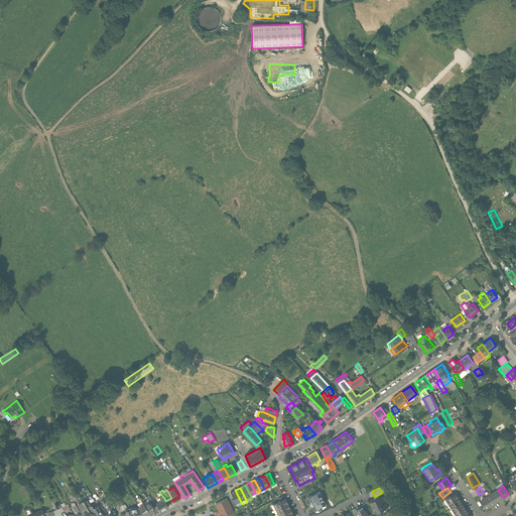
[(238,506),(242,504),(235,490),(231,492),(234,499),(236,503),(237,504),(238,506)]
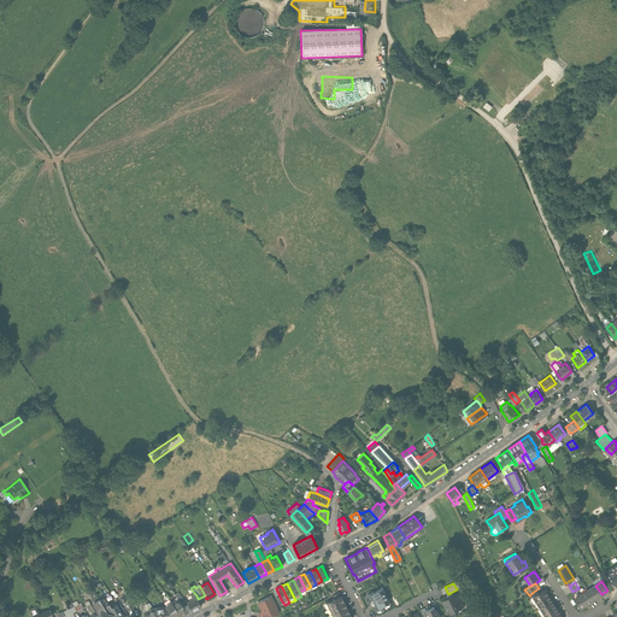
[(594,599),(601,594),(595,586),(588,589),(594,599)]
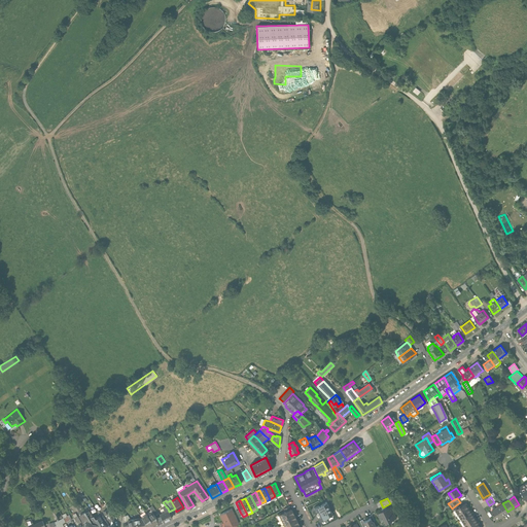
[(325,517),(332,514),(326,501),(321,504),(321,503),(318,505),(313,507),(319,520),(325,517)]
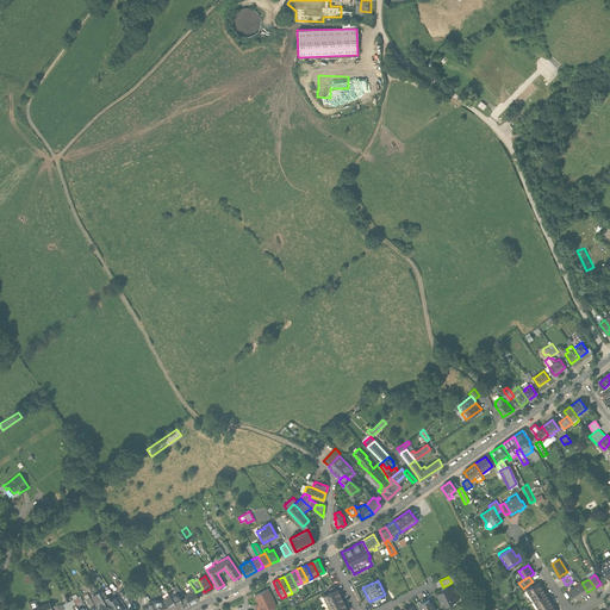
[(123,583),(128,592),(131,598),(136,596),(126,582),(123,583)]
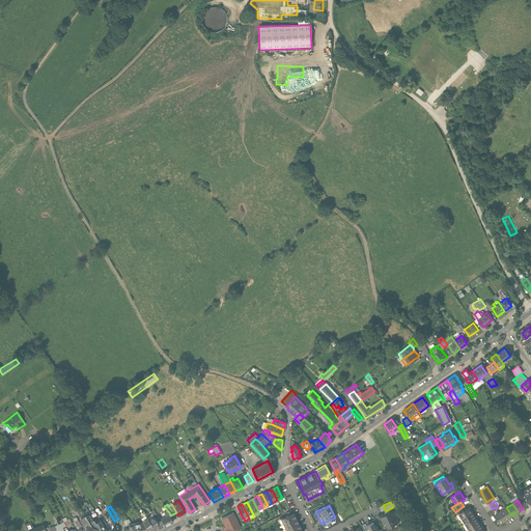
[(458,513),(462,519),(472,512),(469,507),(463,510),(458,513)]
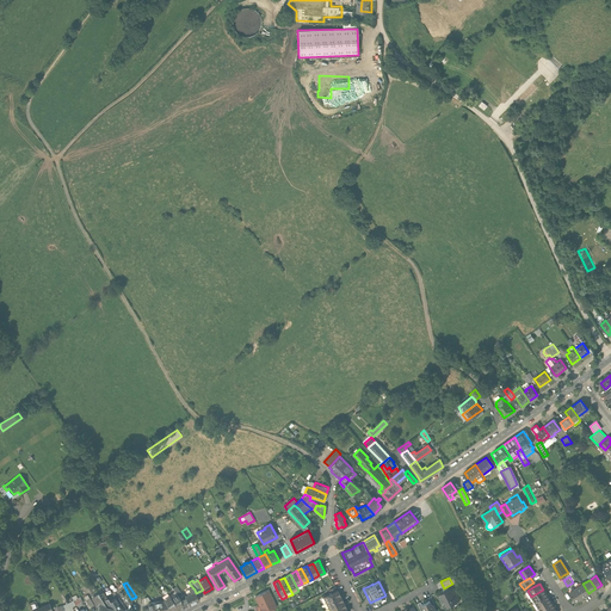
[(582,584),(576,588),(582,597),(588,593),(582,584)]
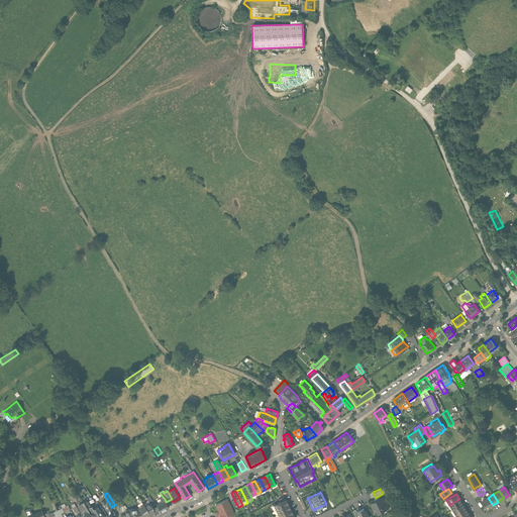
[(156,514),(160,512),(158,506),(157,506),(148,496),(146,498),(149,502),(153,507),(156,514)]
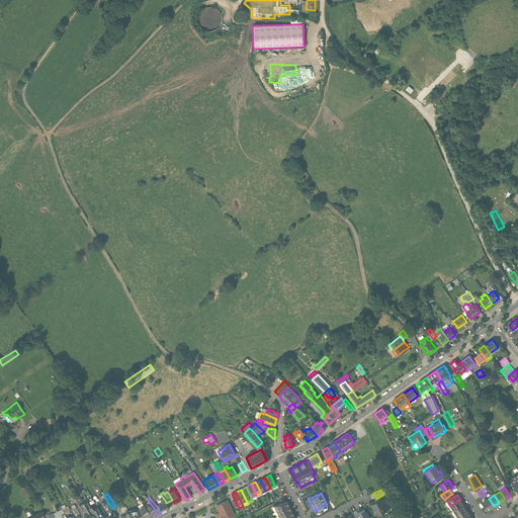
[(169,509),(166,503),(165,500),(163,498),(157,500),(159,503),(157,505),(158,507),(160,513),(169,509)]
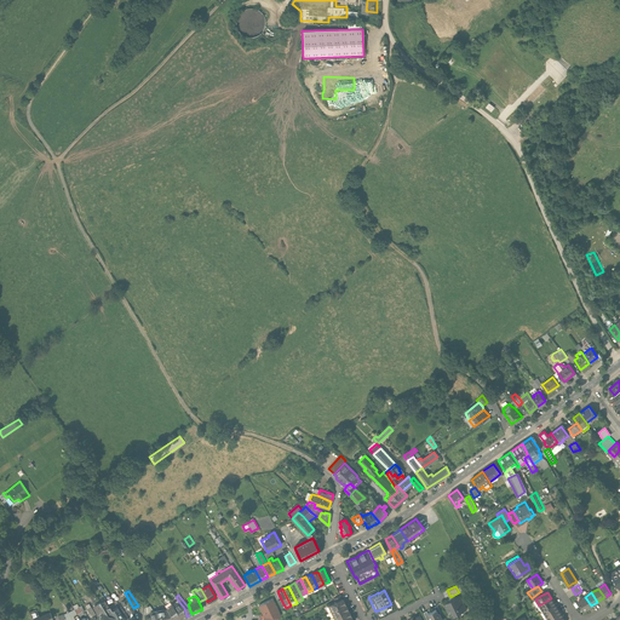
[(443,604),(451,618),(466,609),(460,596),(443,604)]
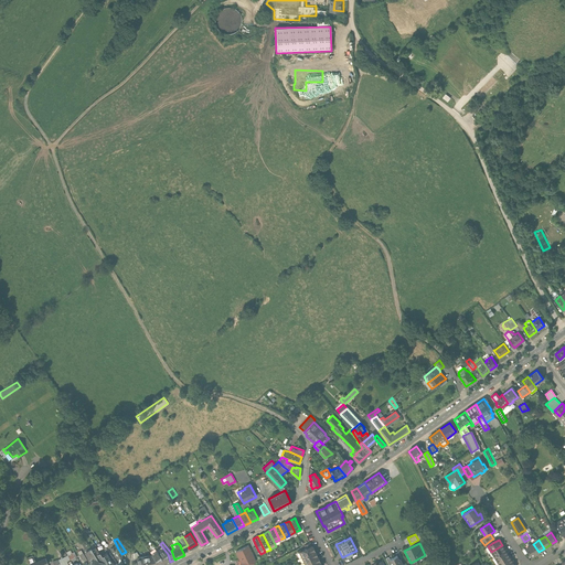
[(94,547),(92,544),(89,546),(91,548),(95,555),(98,553),(95,547),(94,547)]
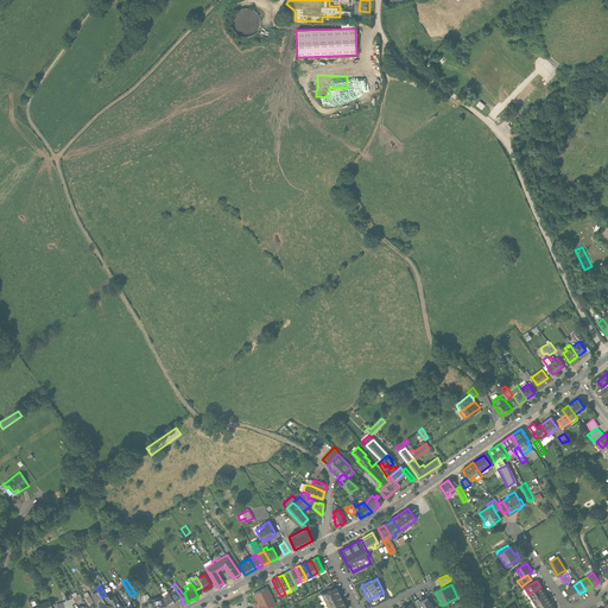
[(572,599),(580,594),(574,586),(567,589),(572,599)]
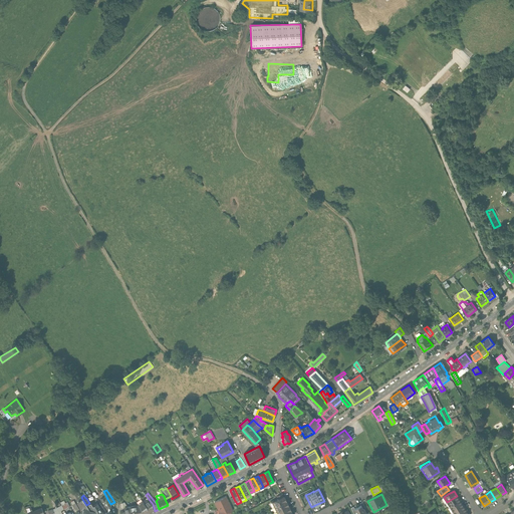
[(214,513),(218,513),(217,513),(230,513),(231,511),(233,511),(226,496),(214,502),(218,510),(214,510),(214,513)]
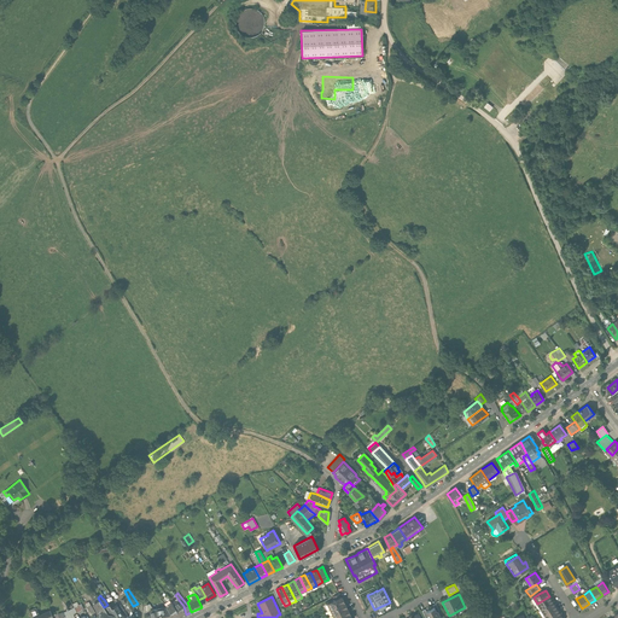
[(327,602),(330,608),(343,602),(343,601),(344,601),(342,598),(340,598),(340,596),(334,599),(327,602)]
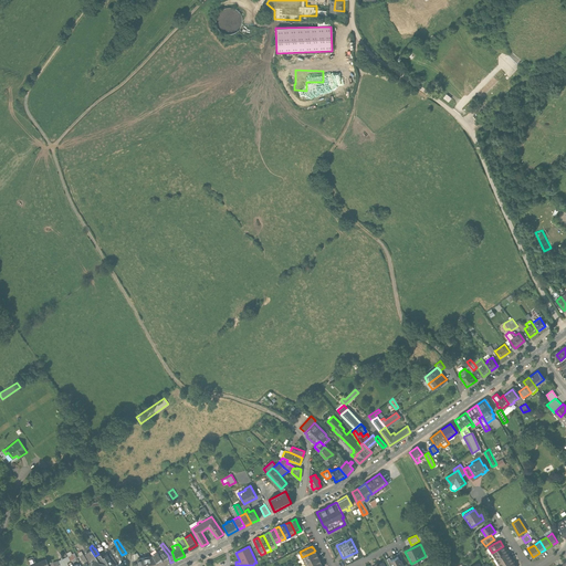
[(492,553),(496,558),(507,551),(505,548),(503,546),(492,553)]
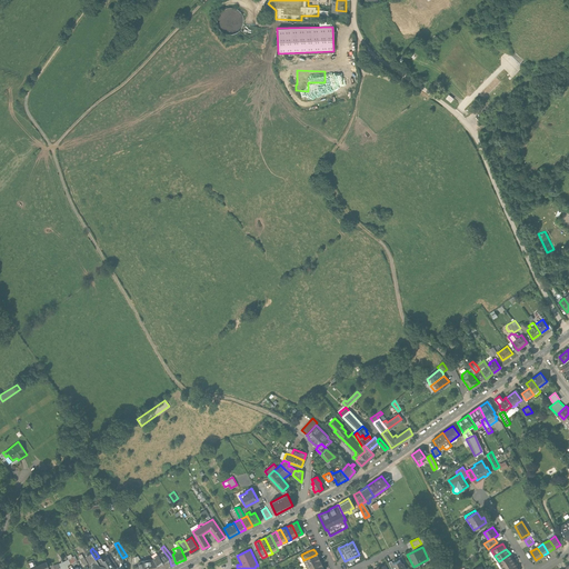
[(103,568),(105,566),(99,565),(96,559),(91,552),(87,555),(86,556),(90,562),(91,561),(91,562),(90,568),(103,568)]
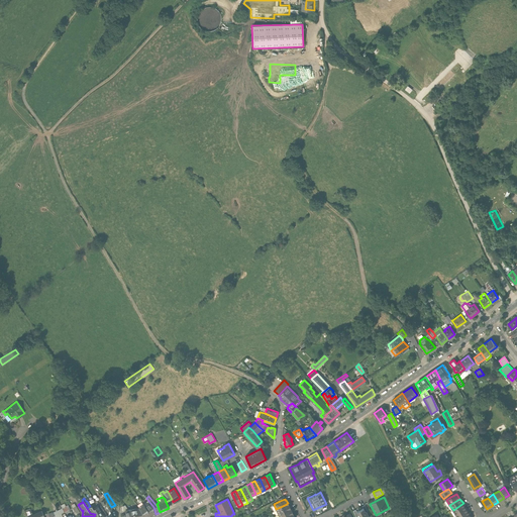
[(142,516),(146,516),(149,516),(147,509),(144,505),(141,502),(137,505),(139,508),(141,511),(142,516)]
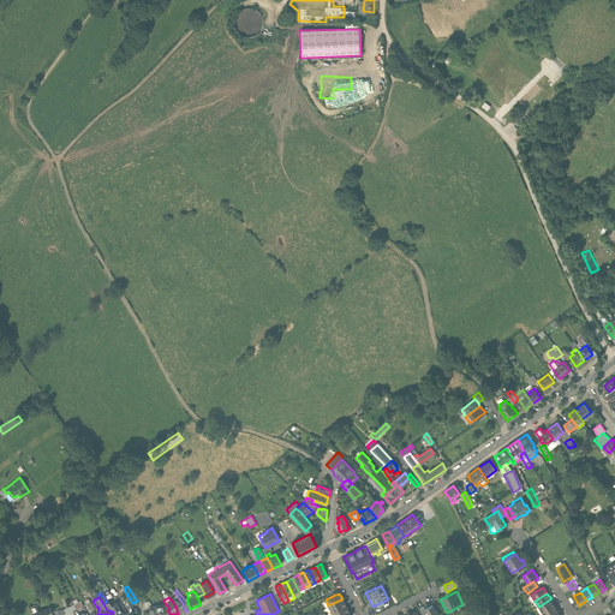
[(178,597),(172,601),(175,605),(178,614),(185,611),(183,603),(178,597)]
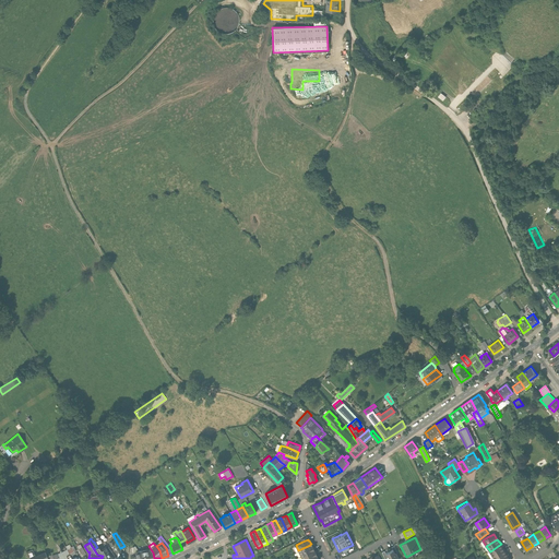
[(85,554),(80,544),(76,546),(83,556),(85,554)]
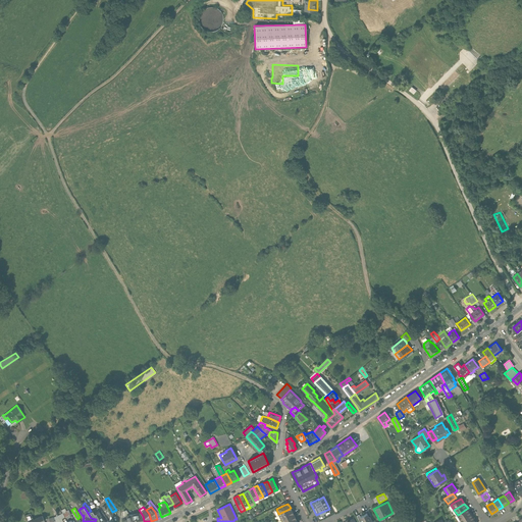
[(458,515),(461,520),(470,513),(469,511),(468,508),(458,515)]
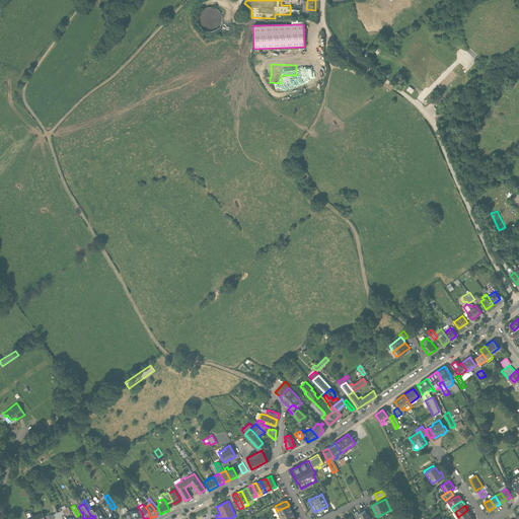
[(121,518),(131,518),(130,511),(129,512),(126,506),(123,508),(124,513),(125,513),(126,516),(121,517),(121,518)]
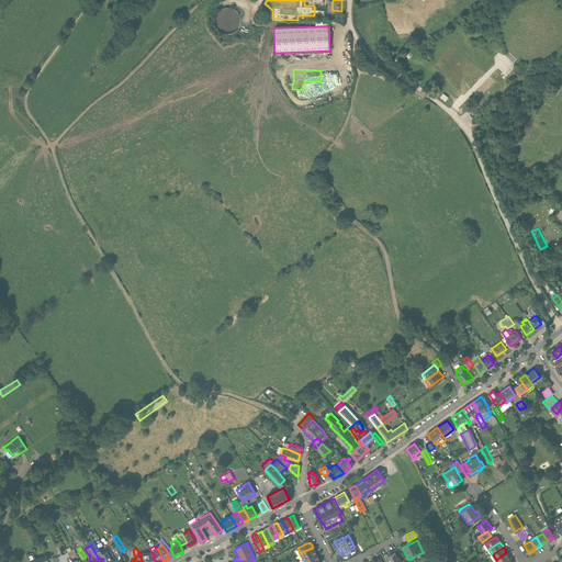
[(312,549),(312,548),(300,553),(303,559),(314,553),(314,552),(315,551),(314,549),(312,549)]
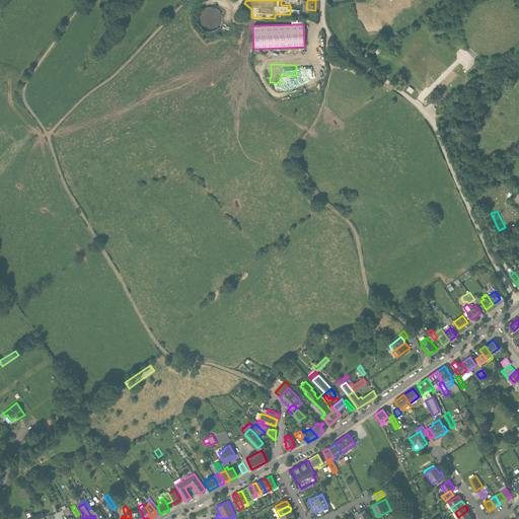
[(63,518),(68,518),(67,515),(69,514),(66,508),(65,508),(62,510),(57,512),(57,513),(58,515),(60,518),(63,518)]
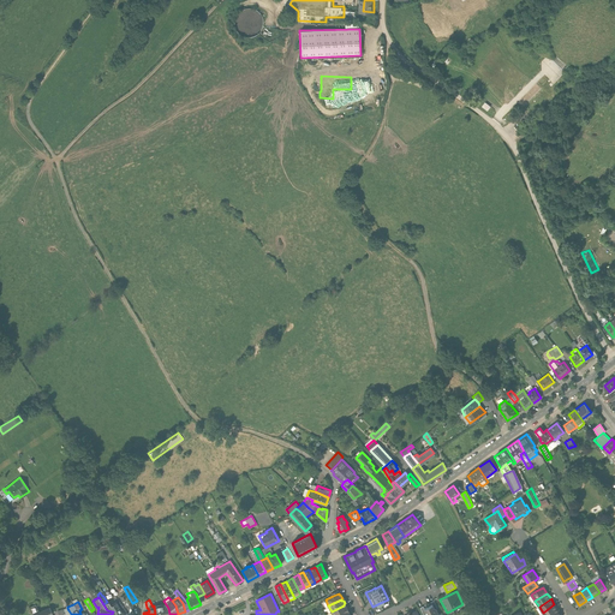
[(107,610),(113,611),(121,613),(117,602),(111,604),(108,602),(107,602),(103,604),(107,610)]
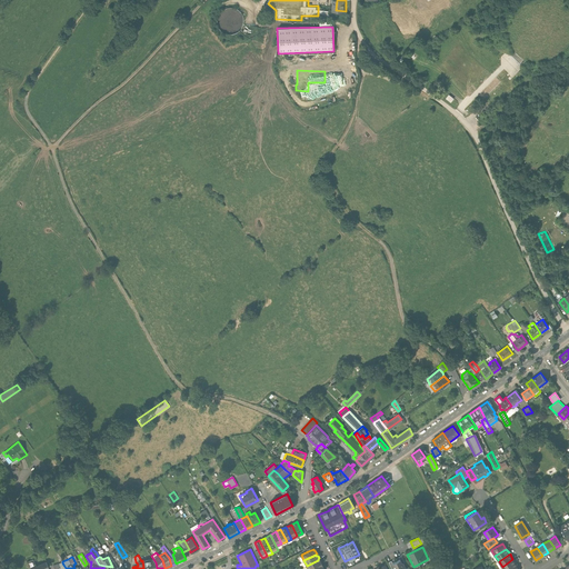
[(32,559),(27,561),(29,568),(45,568),(48,568),(46,562),(36,566),(32,559)]
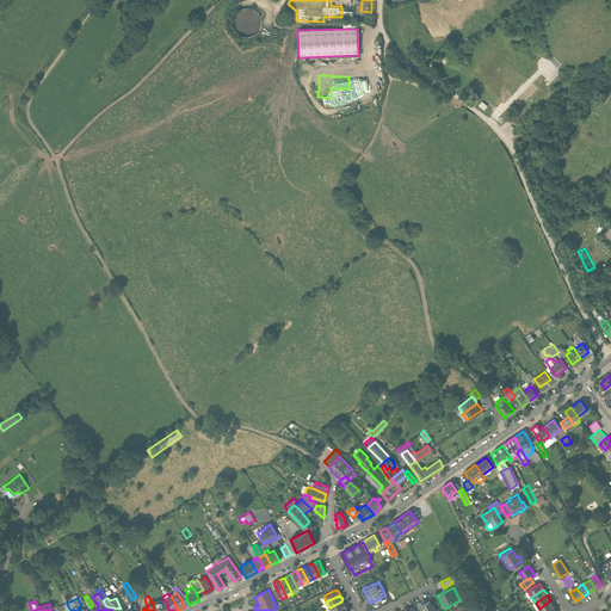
[(165,600),(153,602),(154,610),(168,610),(167,604),(165,600)]
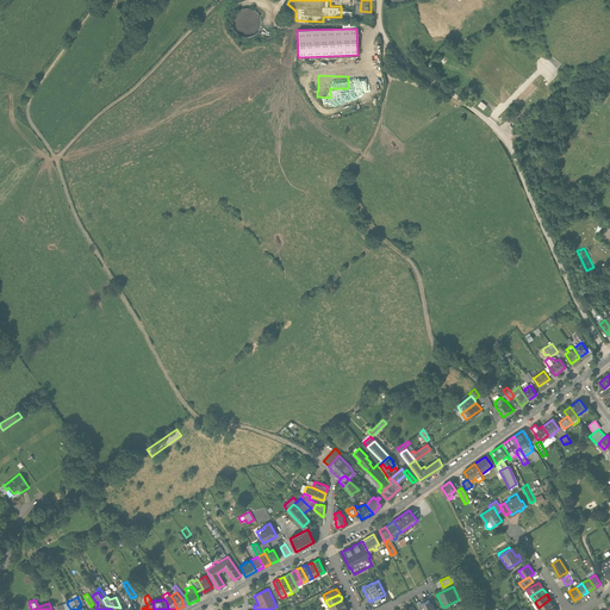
[(421,609),(435,609),(431,603),(430,604),(428,599),(421,603),(419,603),(422,608),(421,608),(421,609)]
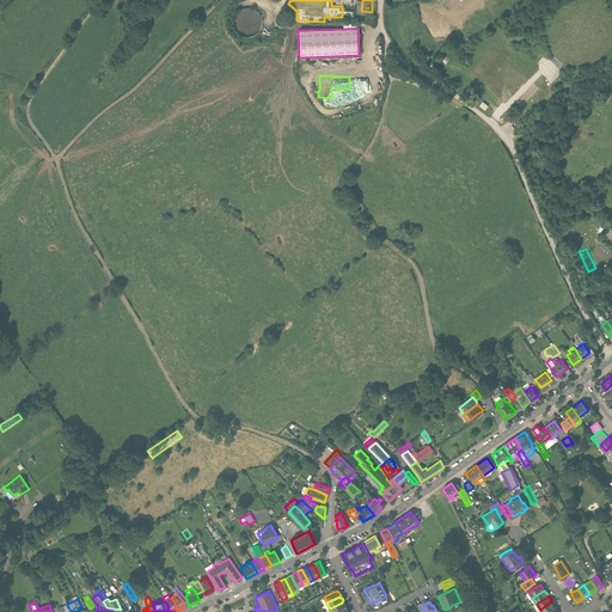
[(540,610),(542,611),(548,611),(556,607),(554,605),(551,601),(540,610)]
